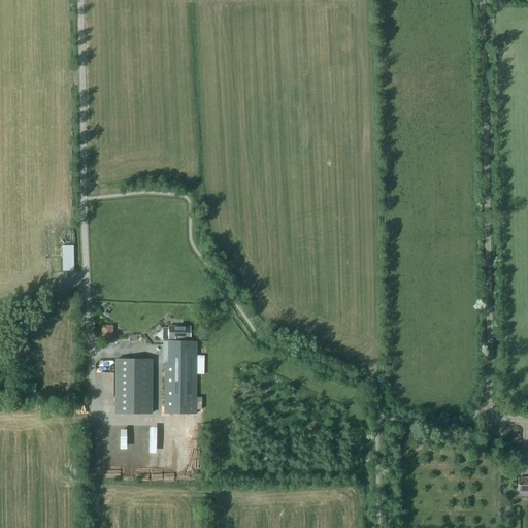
[(72,245),(63,246),(63,271),(72,271),(72,245)]
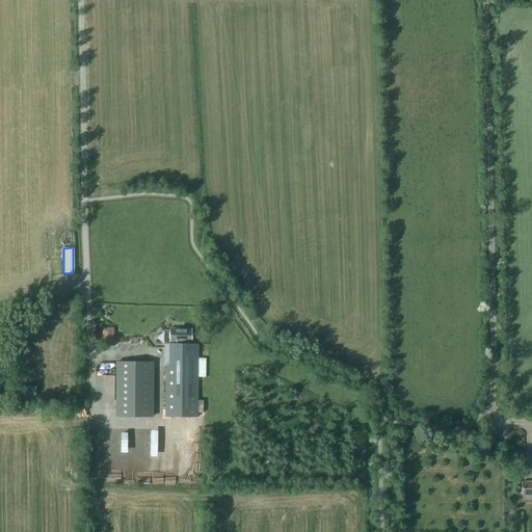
[(102,339),(113,340),(114,328),(103,327),(102,339)]
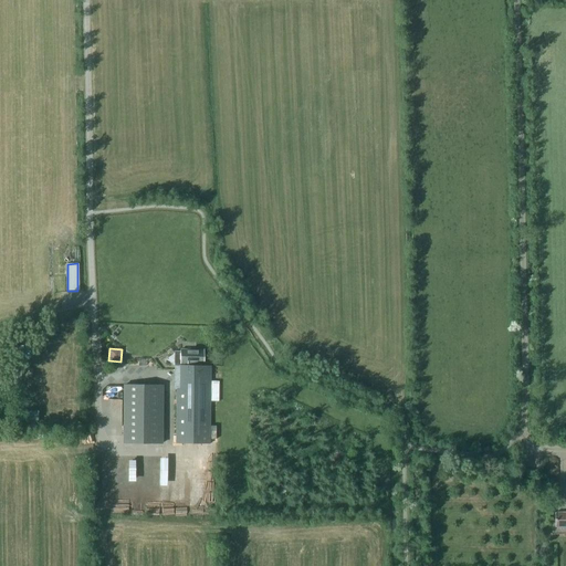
[(203,352),(179,352),(175,352),(174,366),(179,366),(179,391),(176,391),(176,446),(210,446),(210,368),(196,368),(196,363),(203,363),(203,352)]
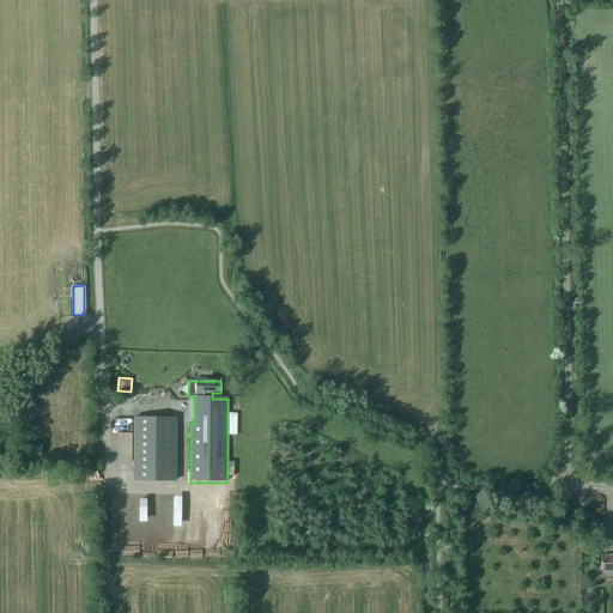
[(176,418),(134,418),(134,479),(176,479),(176,418)]
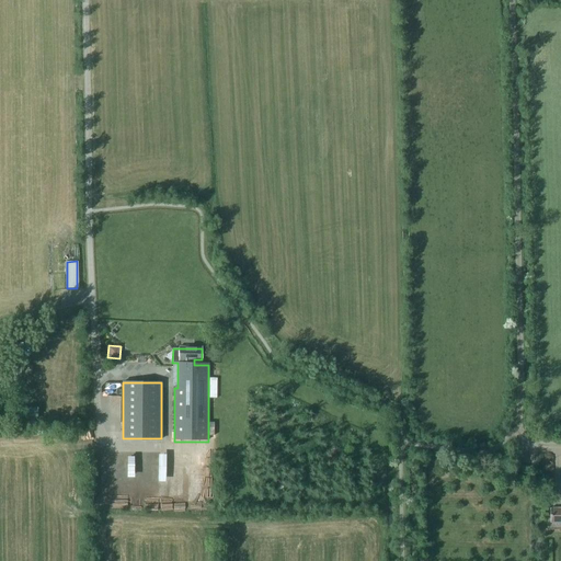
[(560,507),(551,508),(550,508),(550,523),(560,522),(560,507)]
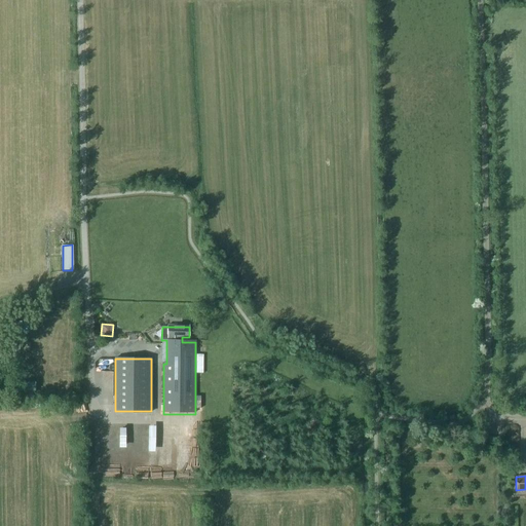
All buildings are outlined.
